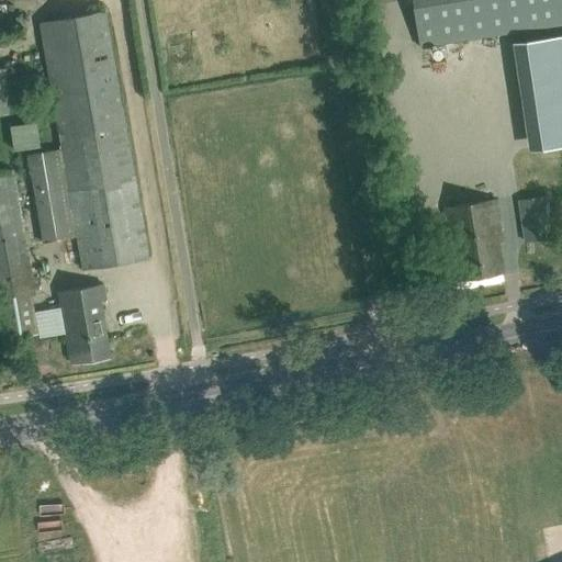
[(561,0),(412,0),(419,46),(561,24),(561,0)]
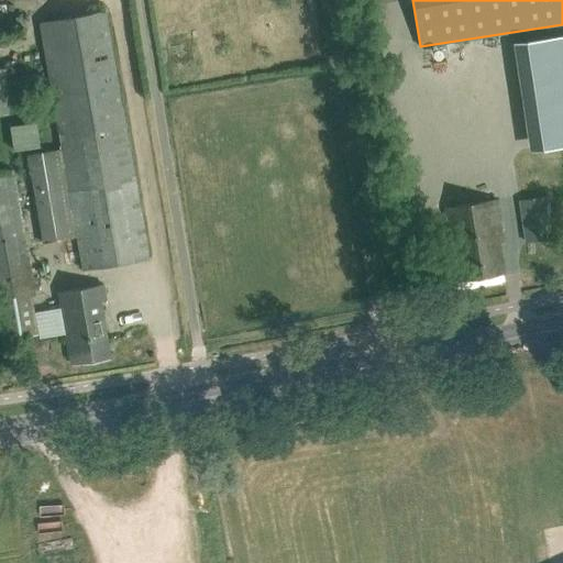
[(148,260),(106,11),(41,23),(63,151),(29,157),(44,243),(77,236),(84,271),(148,260)]
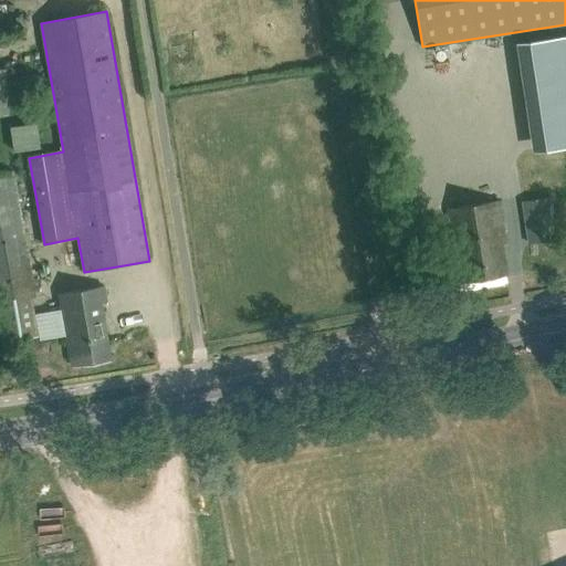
[(565,35),(516,43),(533,152),(565,146),(565,35)]
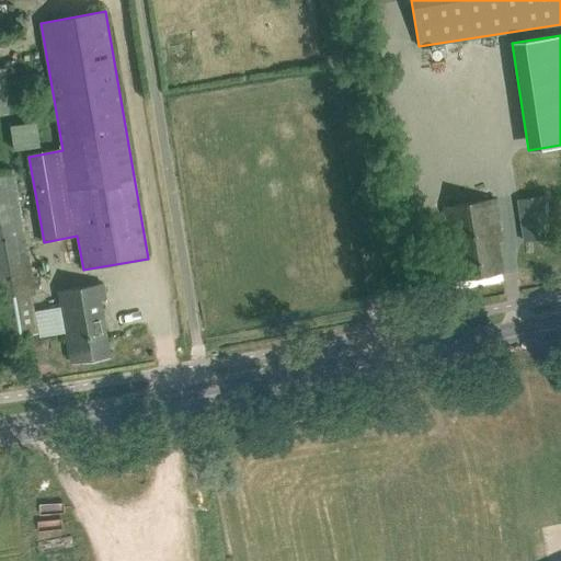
[(0,114),(9,114),(7,69),(0,69),(0,114)]
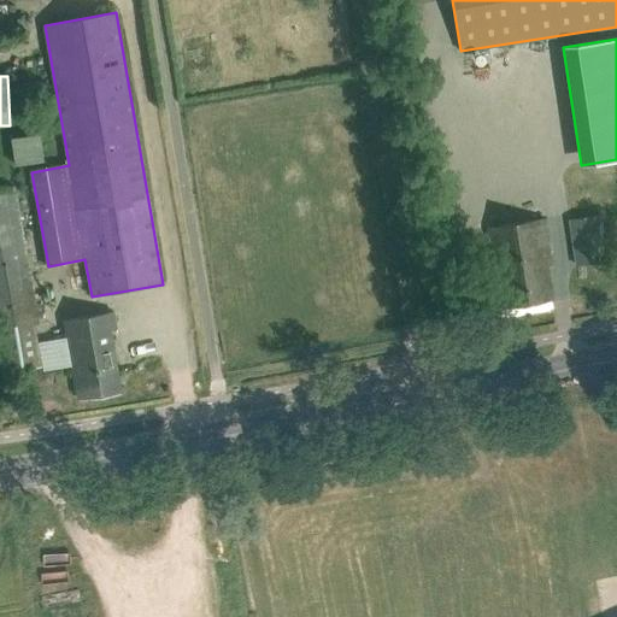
[(42,368),(35,325),(39,324),(13,187),(0,189),(0,331),(3,331),(10,372),(42,368)]
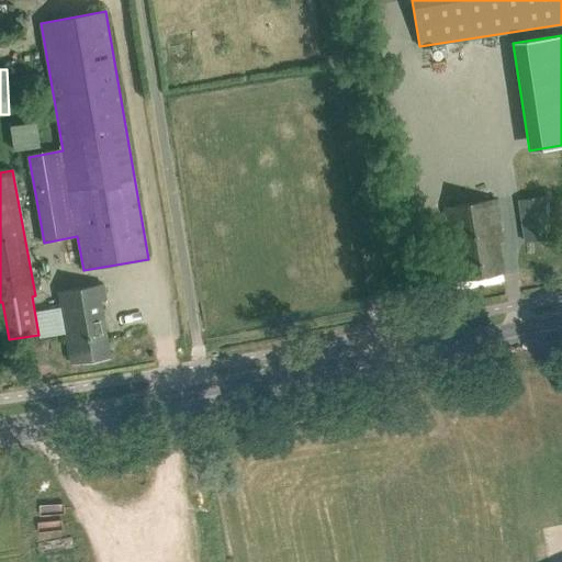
[(548,197),(519,200),(525,244),(553,238),(548,197)]
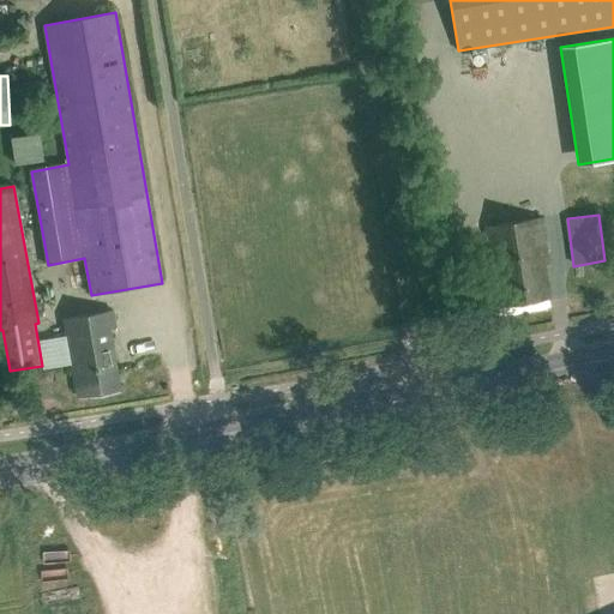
[(543,265),(548,264),(543,239),(545,239),(541,218),(537,218),(497,226),(487,227),(493,266),(500,265),(506,305),(549,298),(543,265)]
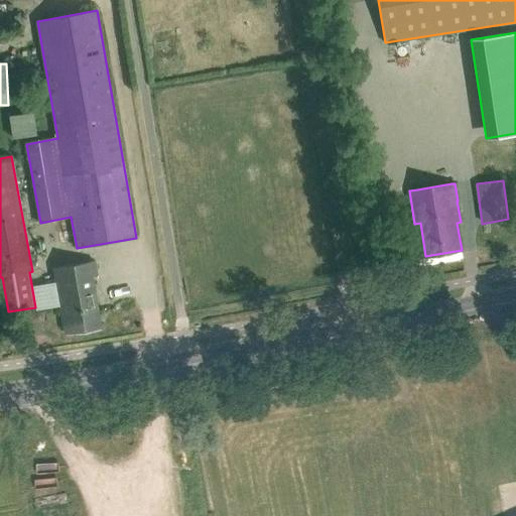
[(66,334),(102,328),(93,276),(98,275),(95,260),(53,268),(66,334)]
